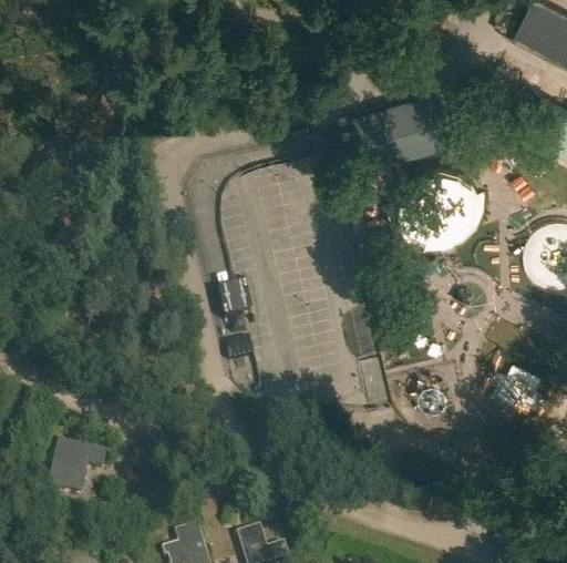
[(566,9),(548,0),(529,0),(512,36),(566,63),(566,9)]
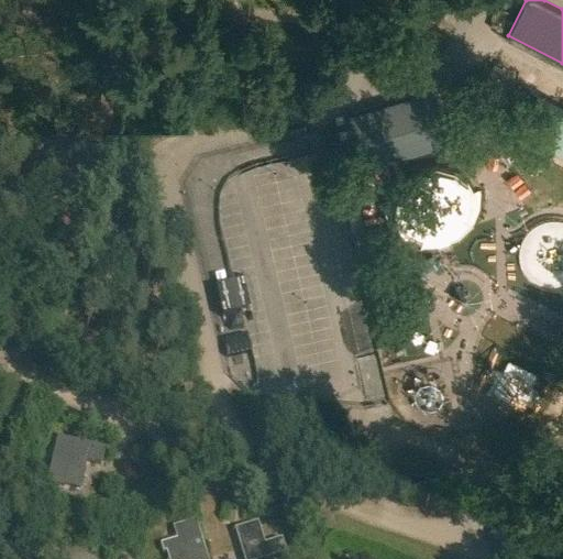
[(516,129),(562,153),(562,111),(532,96),(516,129)]
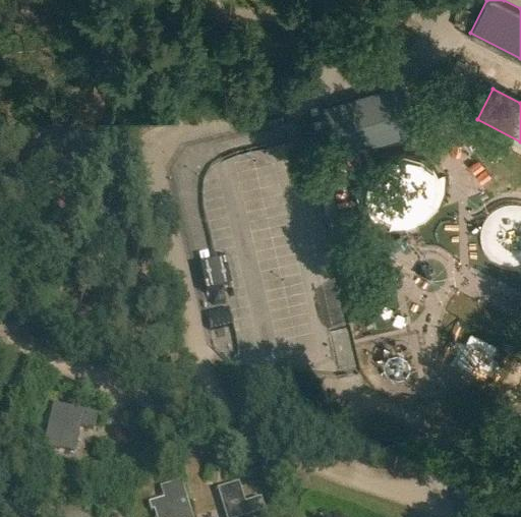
[(401,95),(340,113),(345,133),(407,115),(401,95)]
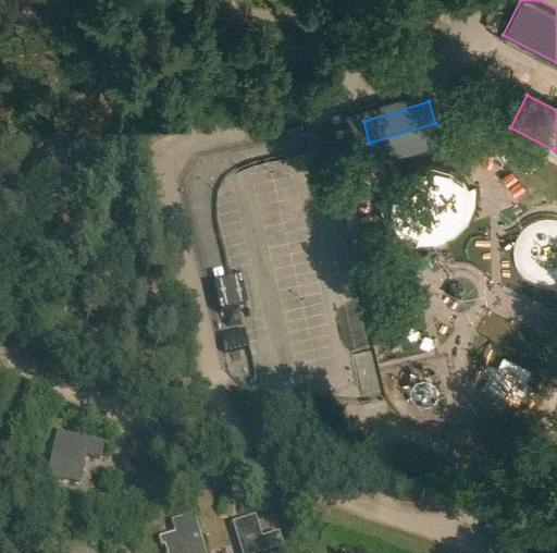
[(489,216),(475,187),(470,191),(450,150),(388,180),(422,248),(489,216)]
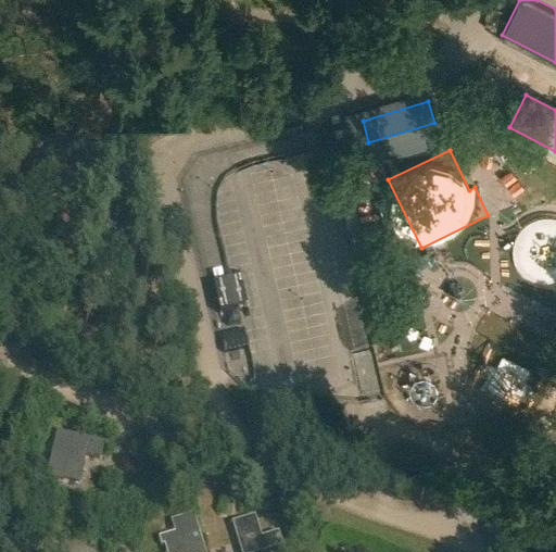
[(555,186),(548,185),(553,167),(515,157),(506,187),(555,200),(555,195),(555,186)]
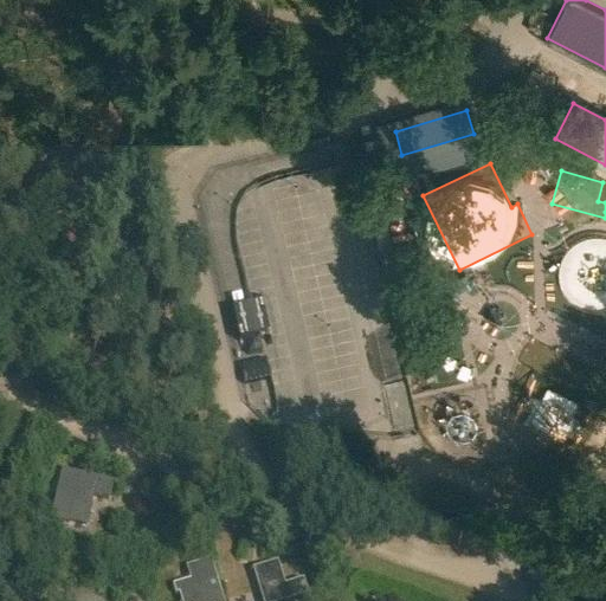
[(420,273),(406,188),(391,191),(406,292),(431,289),(429,272),(420,273)]
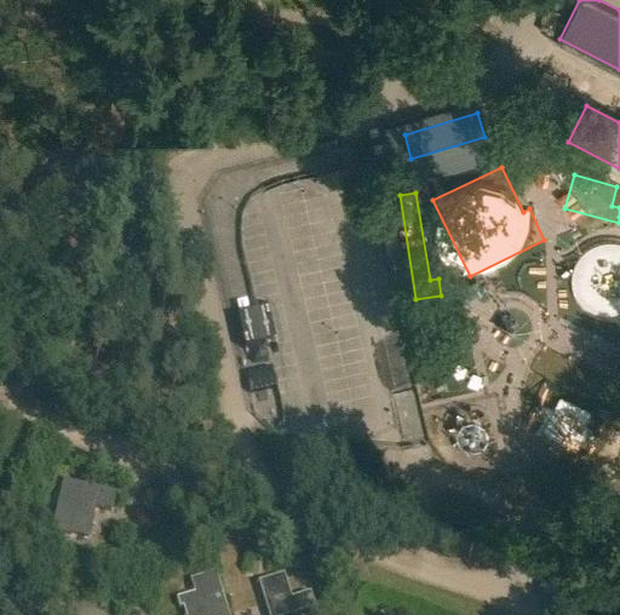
[(432,323),(413,328),(423,372),(442,367),(432,323)]
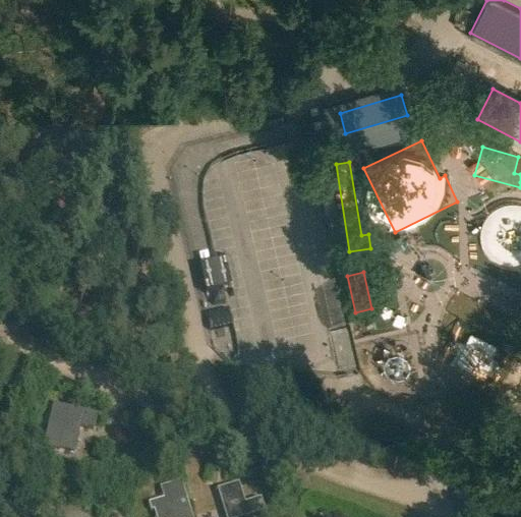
[(467,364),(446,369),(451,389),(472,384),(467,364)]
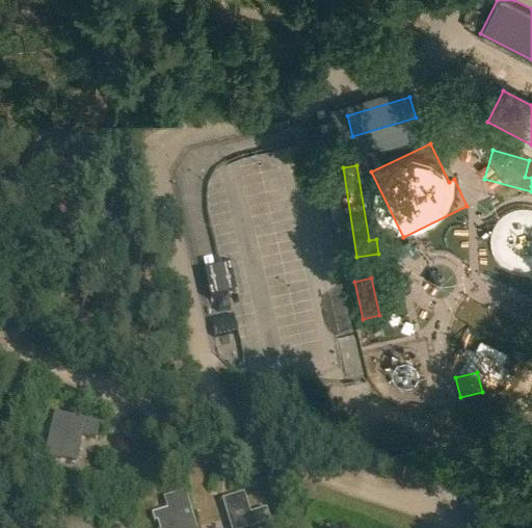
[(481,397),(460,401),(464,422),(485,419),(481,397)]
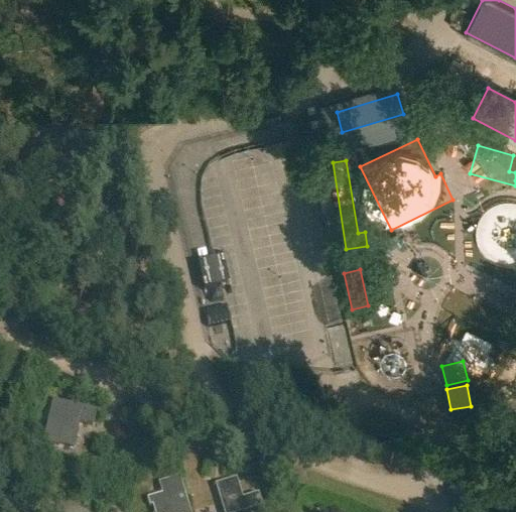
[(63,416),(92,423),(96,407),(51,398),(42,439),(58,443),(58,441),(74,444),(77,429),(61,426),(63,416)]
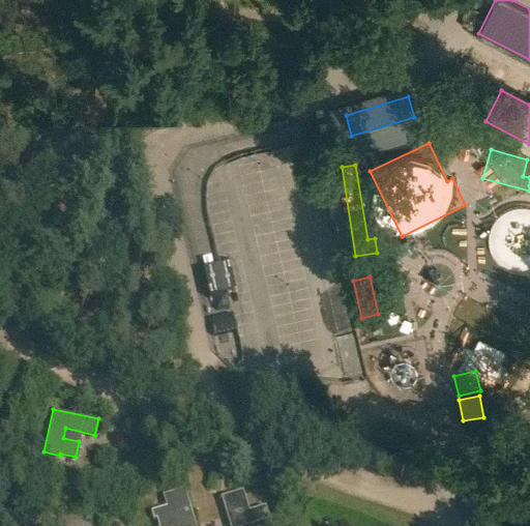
[(156,525),(195,525),(189,505),(184,488),(168,493),(171,503),(151,509),(153,518),(158,516),(159,522),(157,522),(157,523),(155,524),(156,525)]
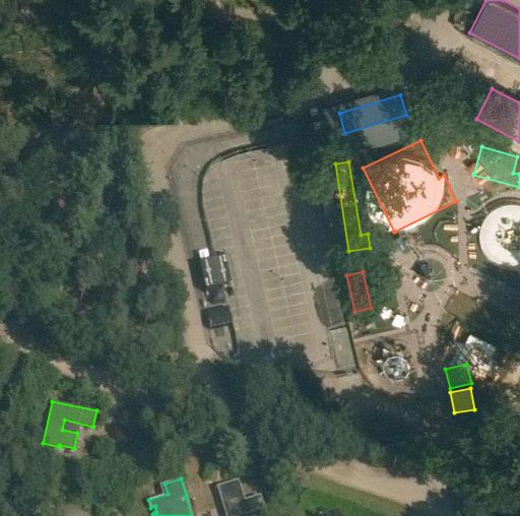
[(217,487),(226,515),(239,515),(263,509),(259,496),(244,501),(239,485),(241,484),(240,480),(238,481),(238,480),(217,487)]
